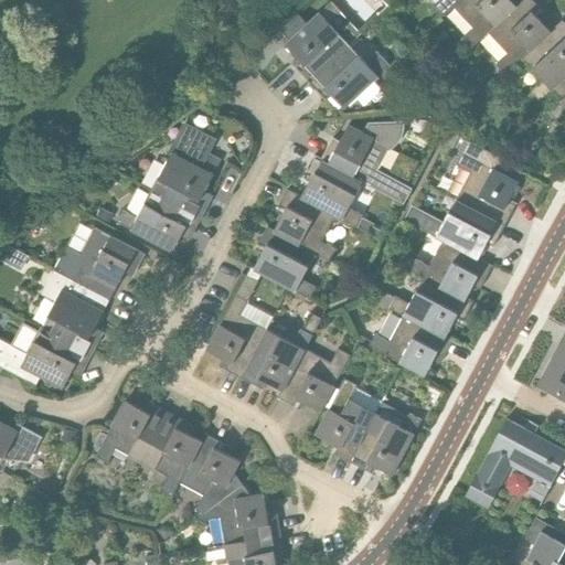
[(441,19),(454,8),(461,0),(441,0),(433,9),(441,19)]
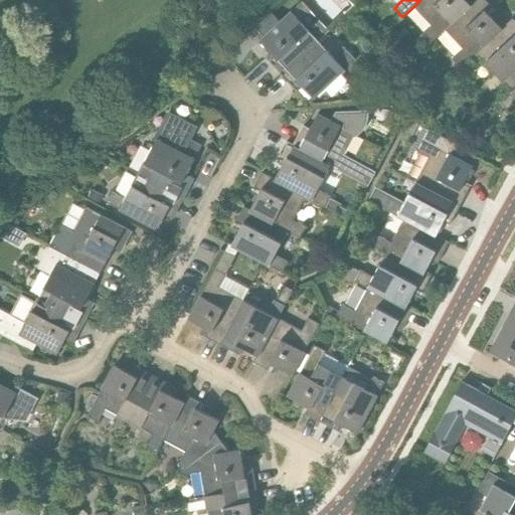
[(430,45),(446,31),(471,6),(465,0),(420,0),(413,7),(432,26),(420,36),(430,45)]
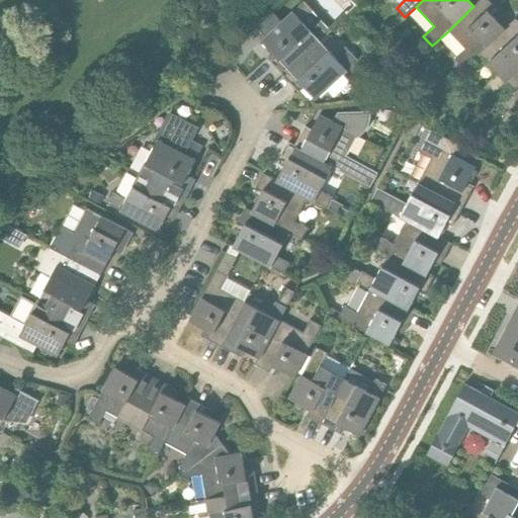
[(463,70),(480,55),(505,29),(495,18),(500,13),(488,0),(479,0),(473,6),(448,31),(465,51),(455,61),(463,70)]
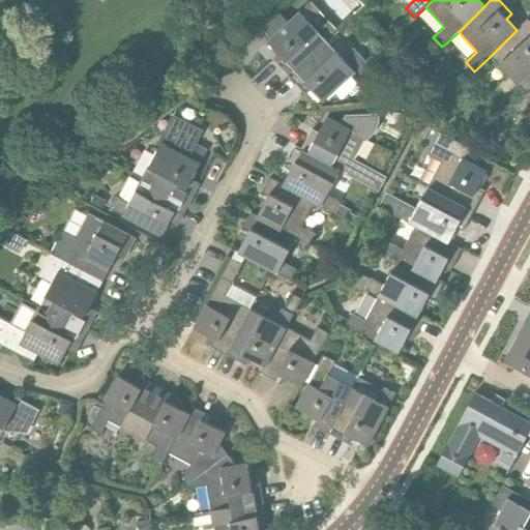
[(290,78),(328,42),(308,22),(320,12),(312,3),(268,42),(280,55),(273,60),(290,78)]
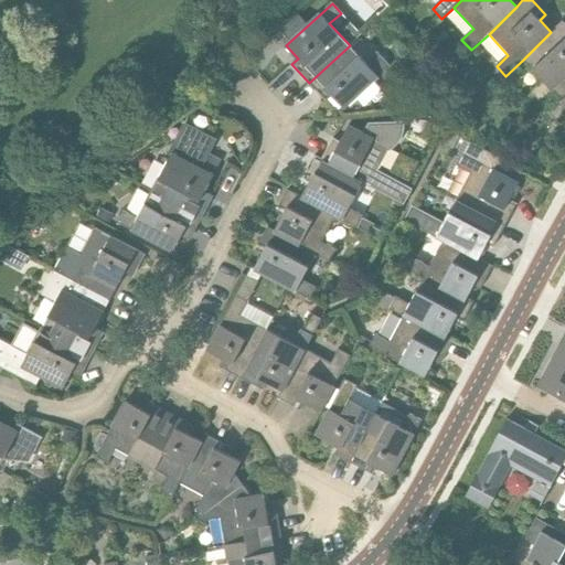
[(541,102),(552,91),(564,77),(564,23),(563,21),(551,32),(523,60),(543,81),(531,92),(541,102)]
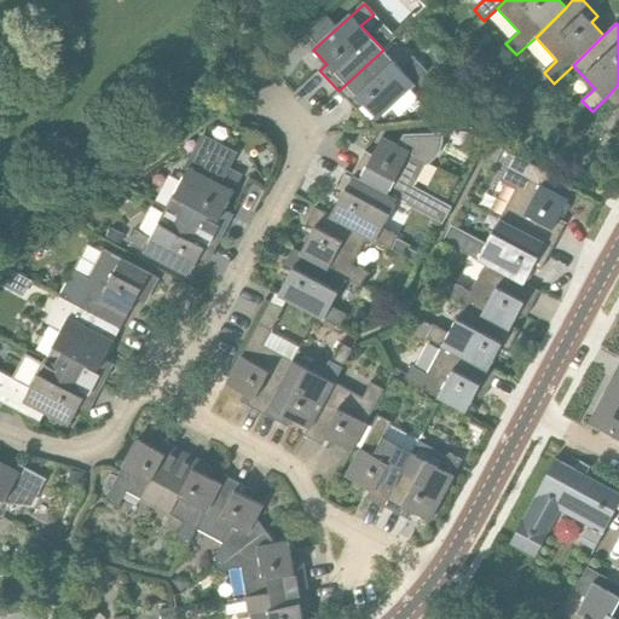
[(383,50),(339,91),(357,111),(363,105),(377,120),(428,73),(417,62),(405,74),(383,50)]
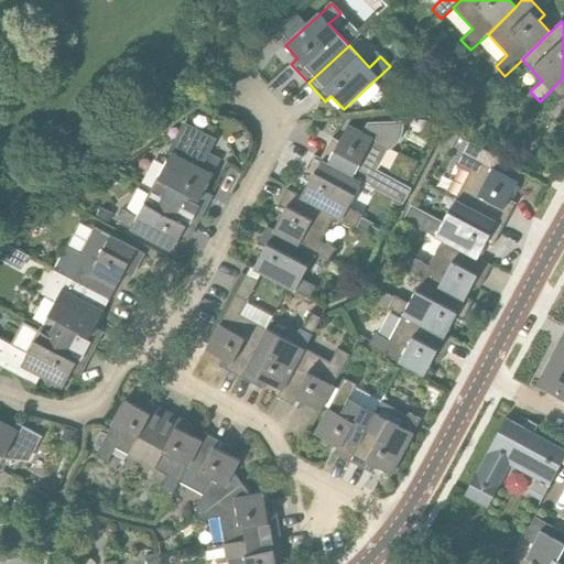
[(563,77),(551,90),(563,104),(563,118),(560,122),(563,127),(563,77)]
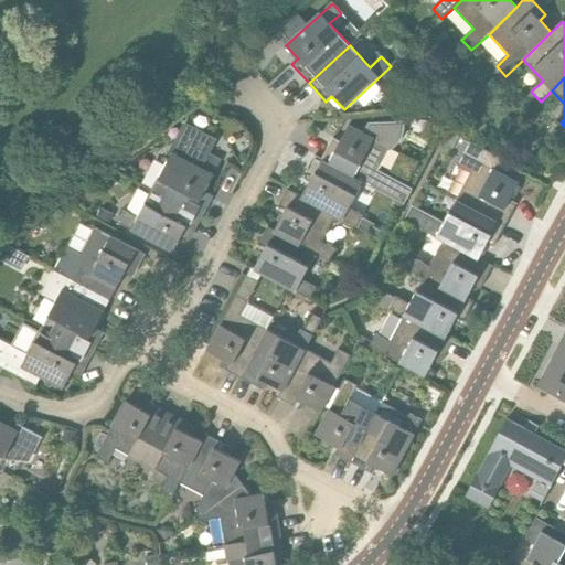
[(322,160),(363,183),(363,182),(405,204),(414,189),(379,170),(391,148),(349,126),(340,142),(333,139),(322,160)]
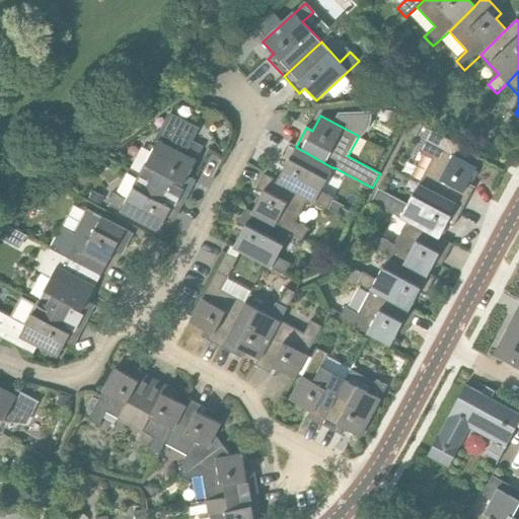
[(139,176),(184,200),(195,179),(189,176),(205,146),(192,139),(194,137),(167,123),(158,141),(139,176)]
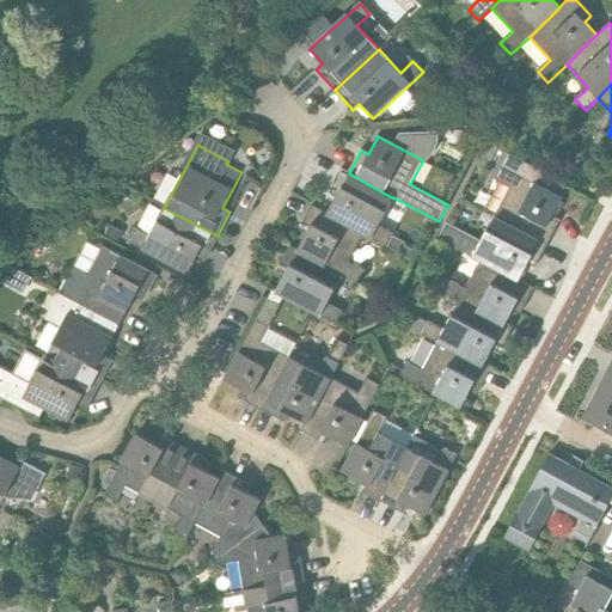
[(495,216),(548,245),(561,221),(552,216),(562,199),(502,166),(495,179),(510,188),(495,216)]
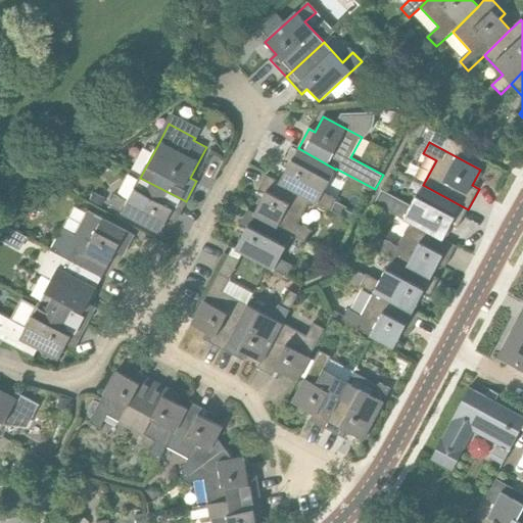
[(280,183),(311,201),(330,211),(336,200),(324,193),(336,170),(298,148),(291,145),(281,165),(287,169),(280,183)]
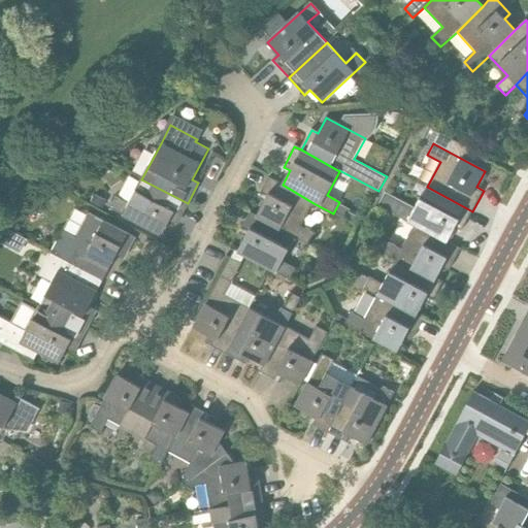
[(257,217),(295,238),(308,244),(315,233),(301,227),(314,203),(283,185),(269,177),(258,198),(264,202),(257,217)]
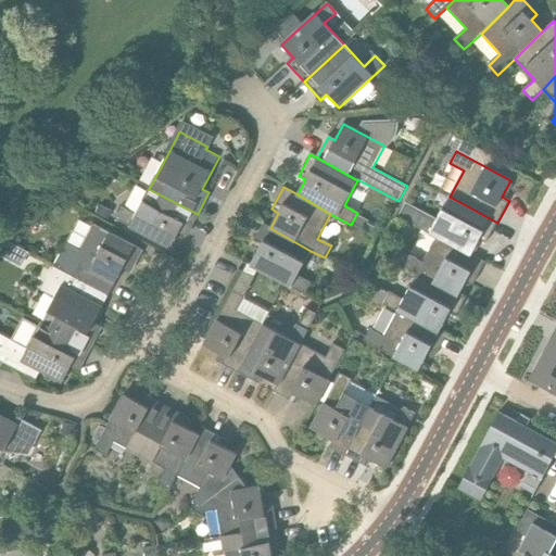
[(198,214),(149,189),(136,215),(122,207),(115,219),(171,248),(179,232),(186,236),(198,214)]
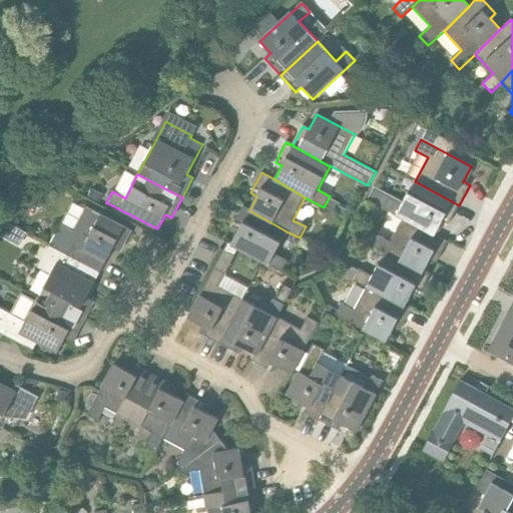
[(403,219),(435,235),(442,221),(449,224),(459,205),(415,181),(403,204),(390,198),(384,209),(403,219)]
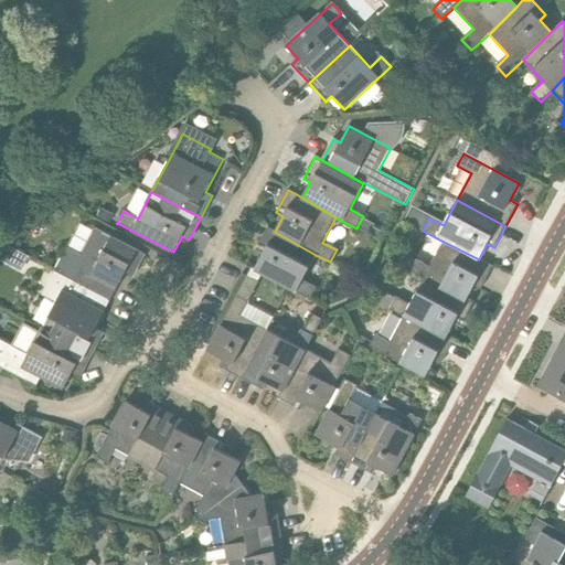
[(263,254),(254,270),(310,300),(317,288),(302,280),(316,255),(275,232),(268,227),(256,249),(263,254)]
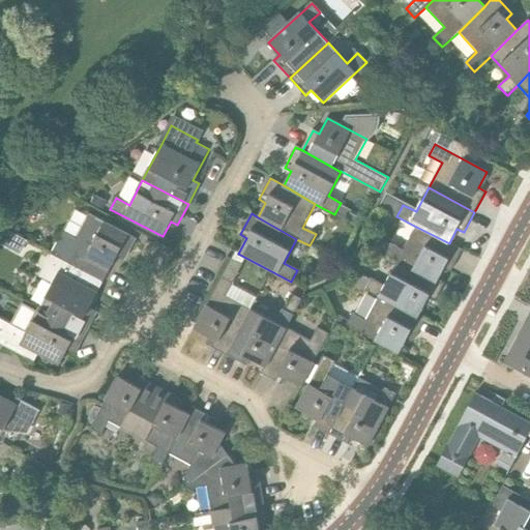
[(69,264),(104,282),(117,256),(123,259),(135,238),(89,214),(76,239),(63,232),(57,243),(76,254),(69,264)]
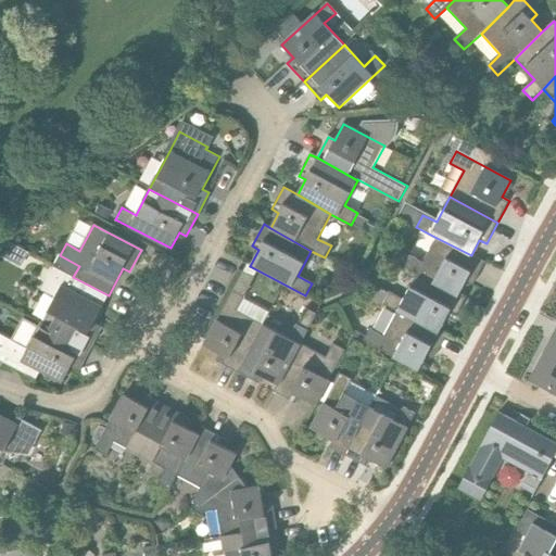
[(417,275),(458,295),(467,280),(474,285),(485,262),(471,255),(437,238),(424,262),(411,254),(409,256),(397,250),(392,261),(417,275)]
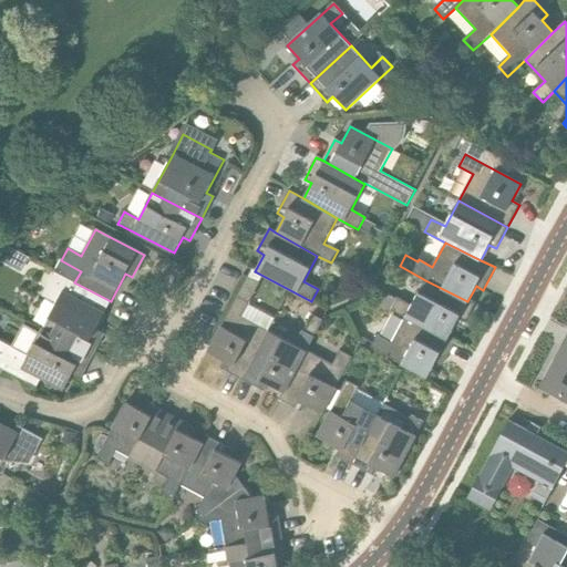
[(243,380),(268,331),(243,317),(260,282),(248,276),(208,352),(225,361),(220,368),(243,380)]
